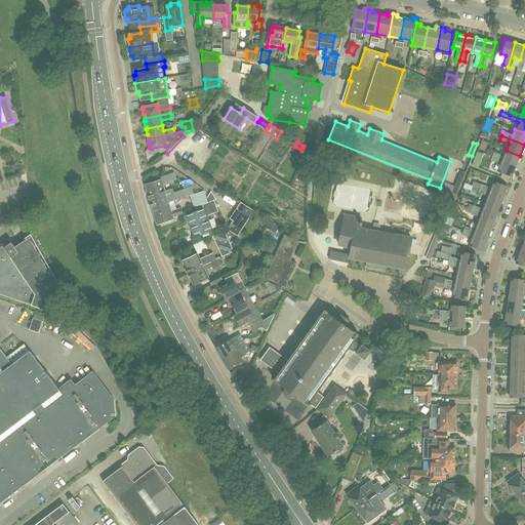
[(516,166),(520,156),(507,151),(503,157),(499,155),(500,155),(494,153),(492,156),(516,166)]
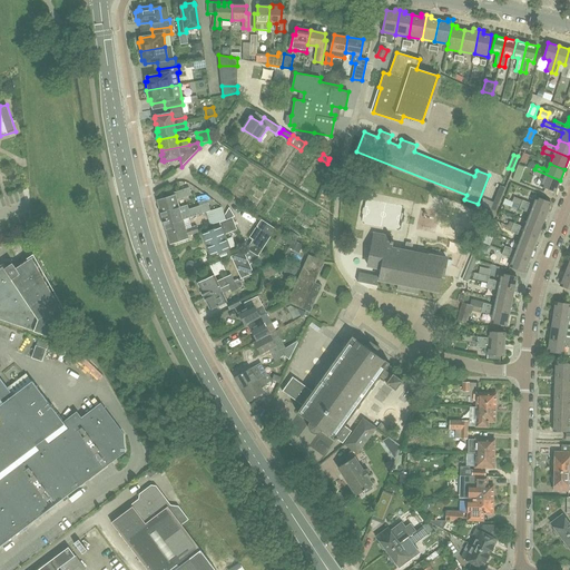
[(556,192),(560,180),(534,169),(533,174),(539,177),(543,178),(541,186),(556,192)]
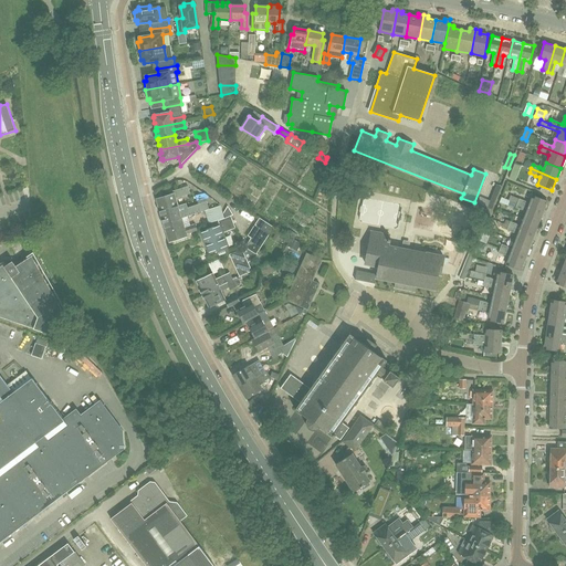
[(496,185),(488,208),(482,222),(486,223),(492,210),(501,187),(496,185)]
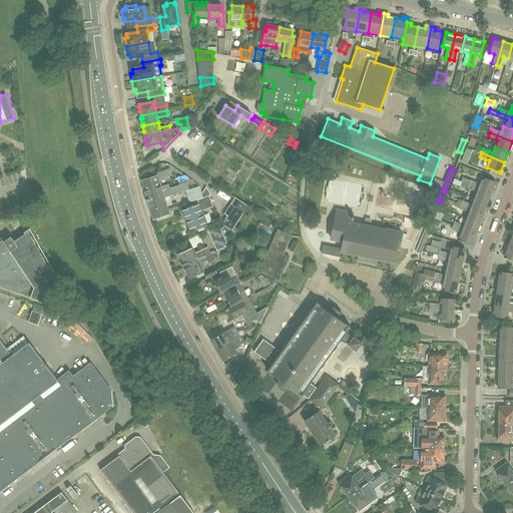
[(144,191),(161,187),(159,179),(172,176),(170,169),(157,173),(157,175),(141,180),(144,191)]
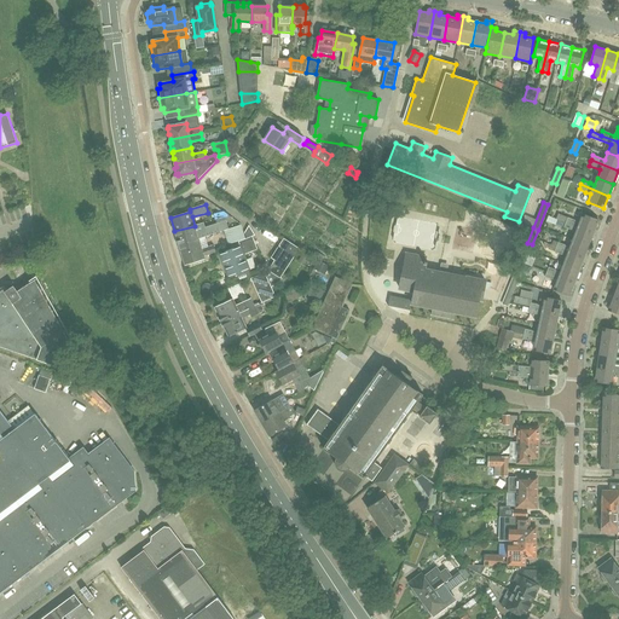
[(579,221),(568,218),(559,214),(556,220),(566,224),(566,223),(594,232),(599,220),(583,214),(579,221)]
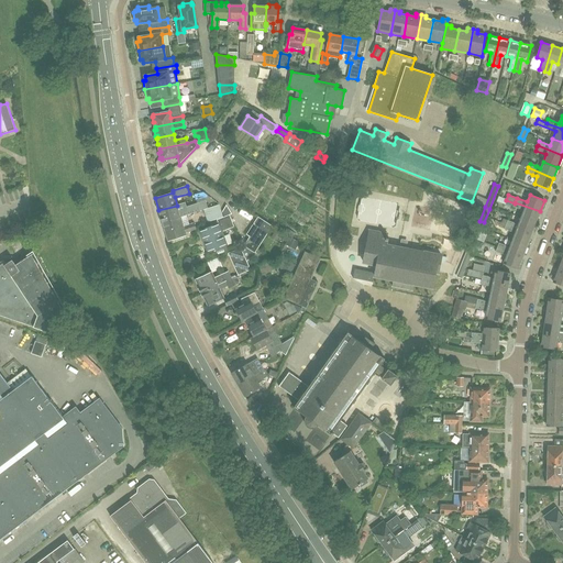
[(180,218),(189,214),(208,208),(206,202),(186,209),(185,203),(177,206),(158,210),(163,223),(180,218)]
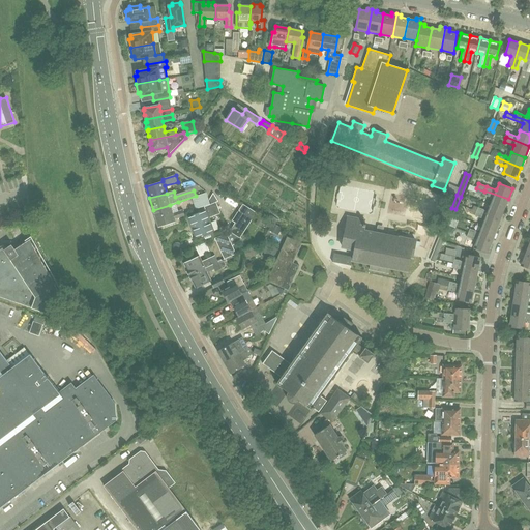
[(504,210),(508,199),(484,190),(484,192),(483,195),(493,198),(491,205),(504,210)]
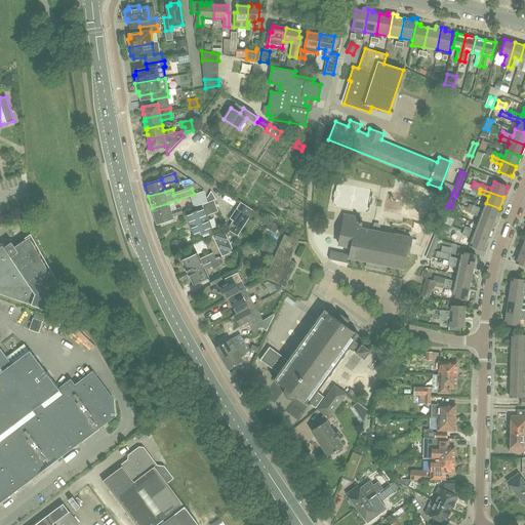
[(194,206),(207,202),(206,199),(204,194),(204,191),(199,193),(190,196),(194,206)]
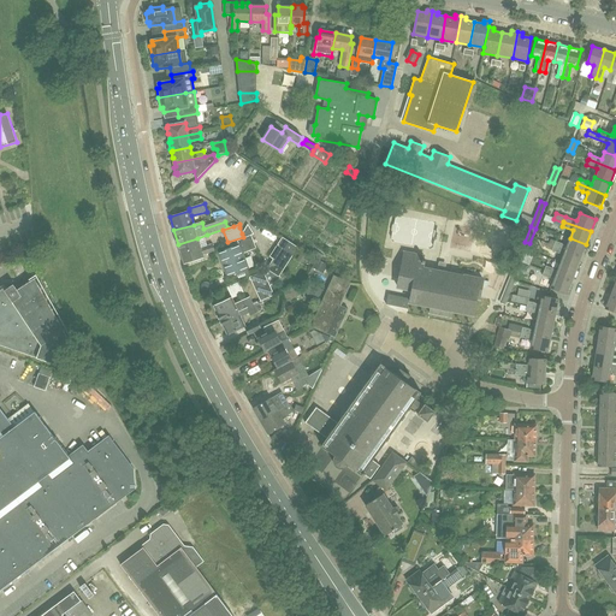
[(248,224),(242,234),(243,237),(246,237),(249,235),(250,236),(254,235),(248,224)]
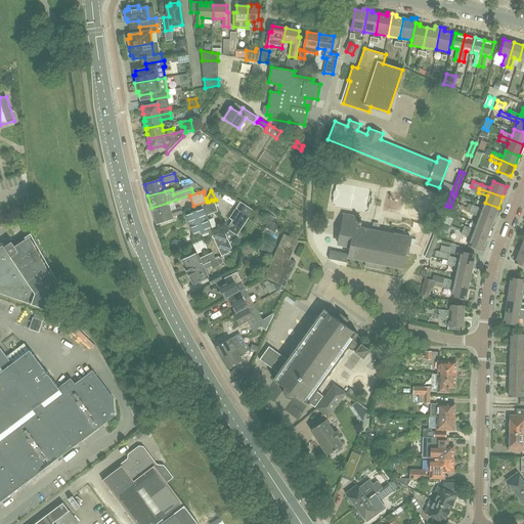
[(211,228),(206,215),(216,211),(213,201),(212,200),(209,202),(207,202),(201,205),(202,209),(185,215),(193,234),(211,228)]
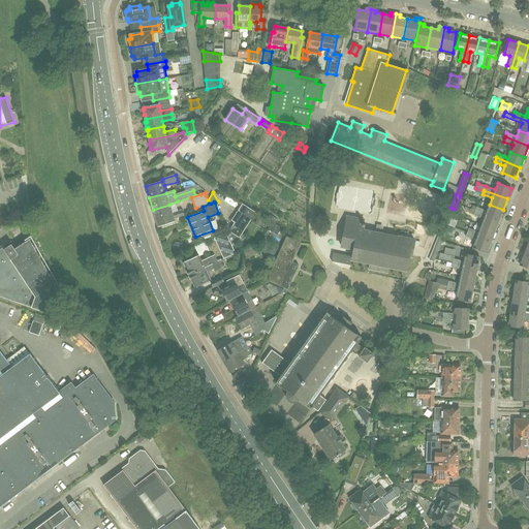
[(228,230),(240,238),(256,212),(243,204),(231,220),(235,222),(228,230)]
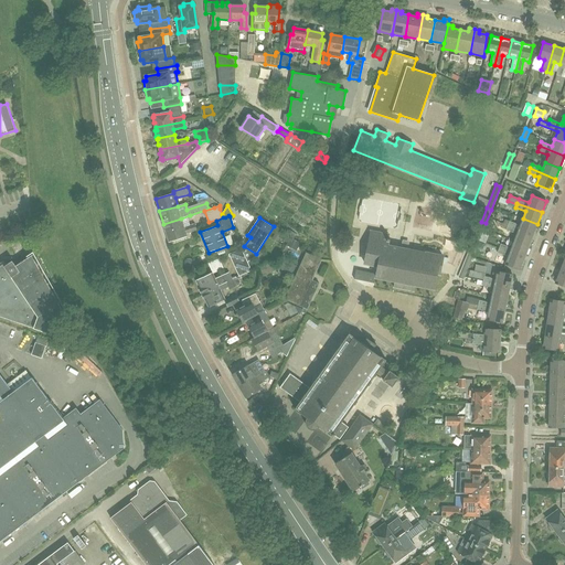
[(194,231),(196,228),(194,224),(184,227),(181,219),(163,224),(169,242),(187,236),(187,234),(194,231)]
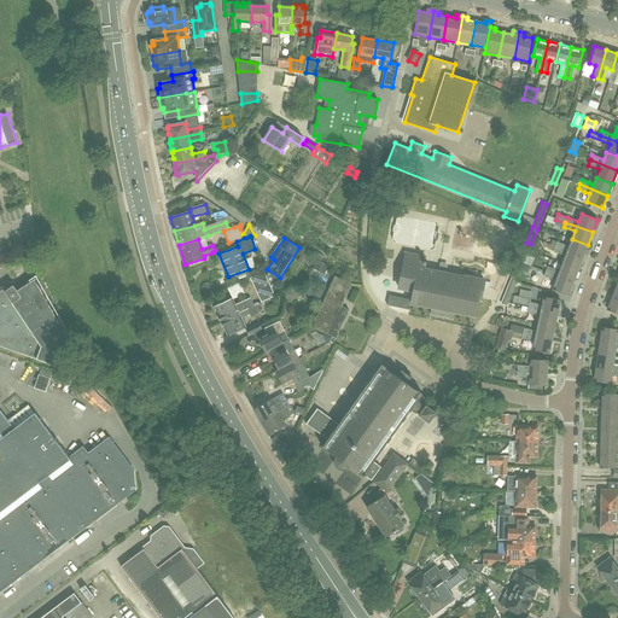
[(583,257),(588,245),(572,239),(569,246),(558,242),(555,246),(583,257)]
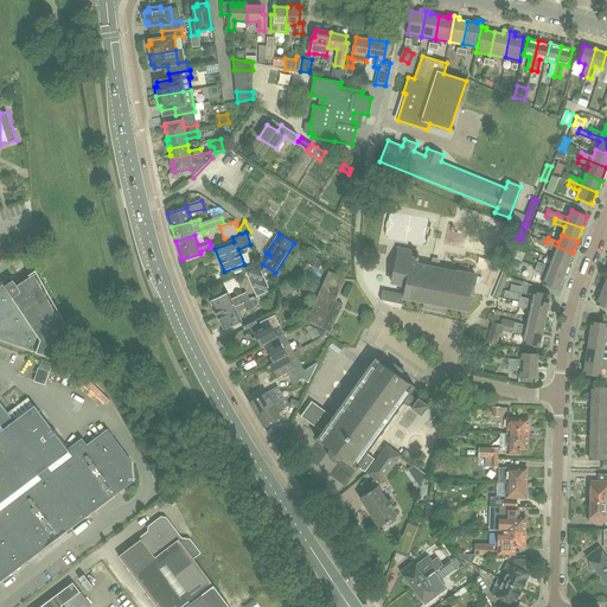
[(568,264),(573,253),(545,242),(544,247),(555,251),(553,259),(568,264)]
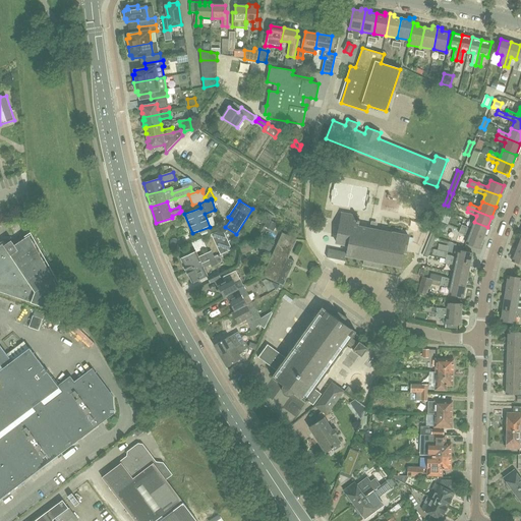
[(273,216),(267,212),(264,216),(271,220),(273,216)]
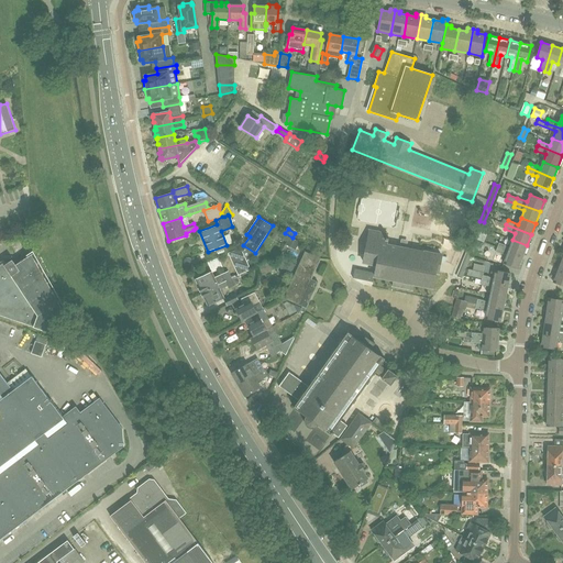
[(368,235),(363,262),(377,265),(375,276),(394,279),(393,286),(412,290),(414,284),(432,288),(435,272),(438,273),(442,255),(423,252),(423,253),(406,249),(407,243),(401,241),(399,247),(386,245),(387,241),(388,241),(389,238),(387,238),(387,233),(370,230),(368,235)]
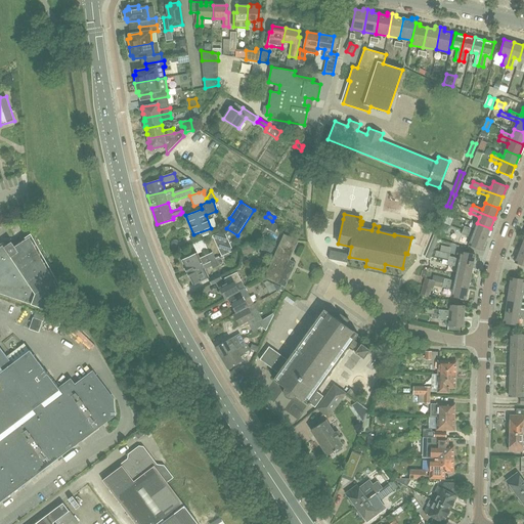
[(262,219),(257,215),(252,222),(258,226),(262,219)]
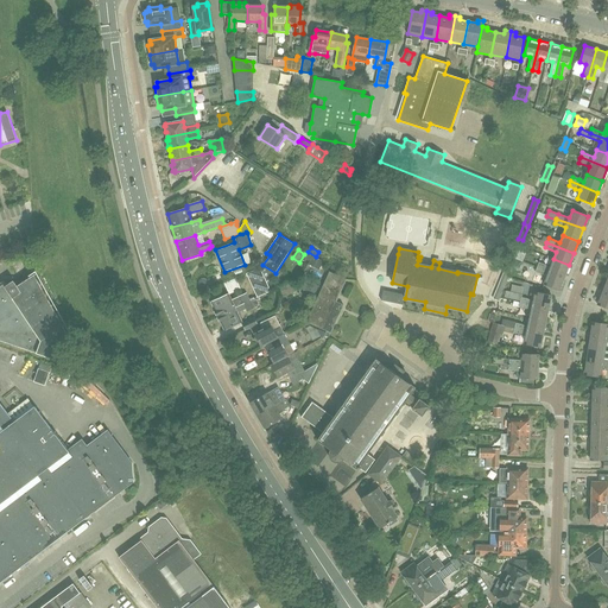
[(322,263),(312,257),(309,263),(318,268),(322,263)]
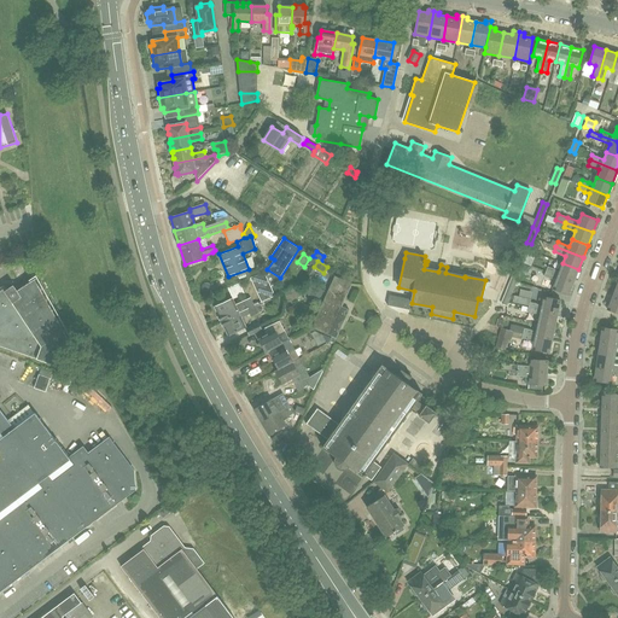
[(573,283),(578,269),(563,263),(559,272),(554,269),(548,267),(546,272),(573,283)]
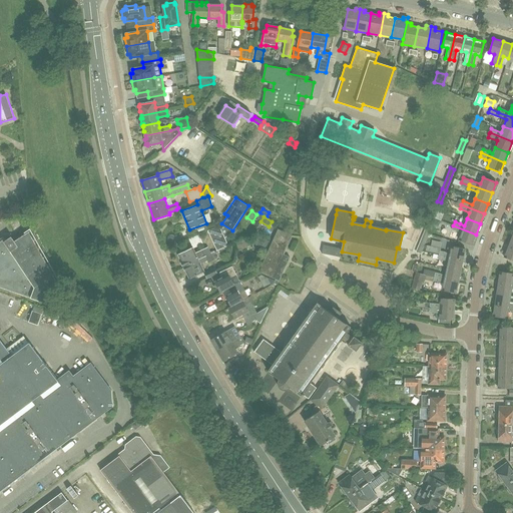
[(233,231),(232,230),(221,223),(219,225),(224,236),(233,231)]
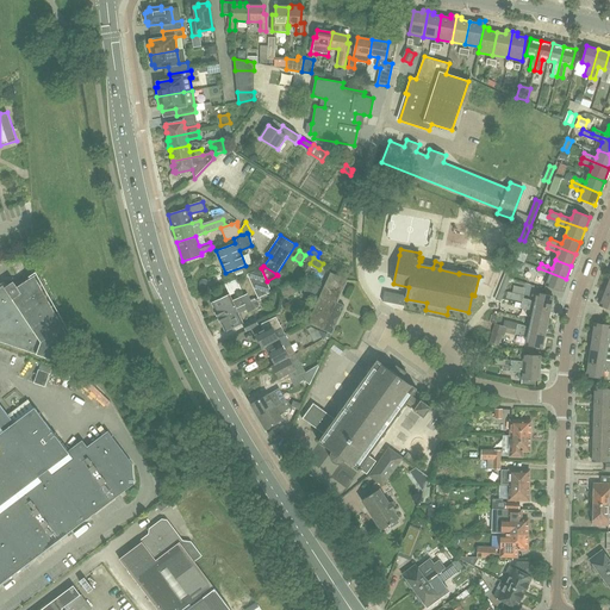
[(272,292),(267,281),(261,268),(248,274),(259,298),(272,292)]
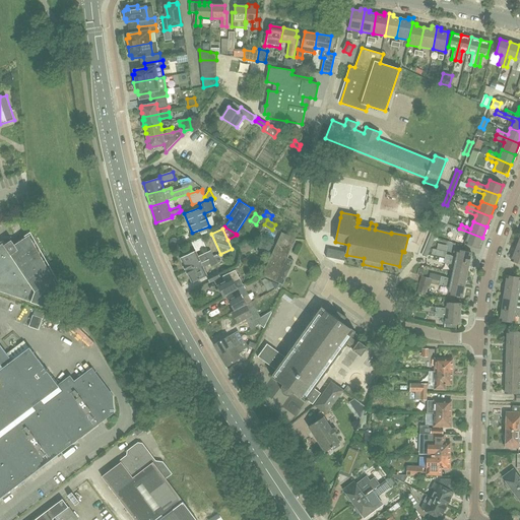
[(478,248),(482,238),(459,229),(458,233),(463,235),(467,236),(465,243),(478,248)]
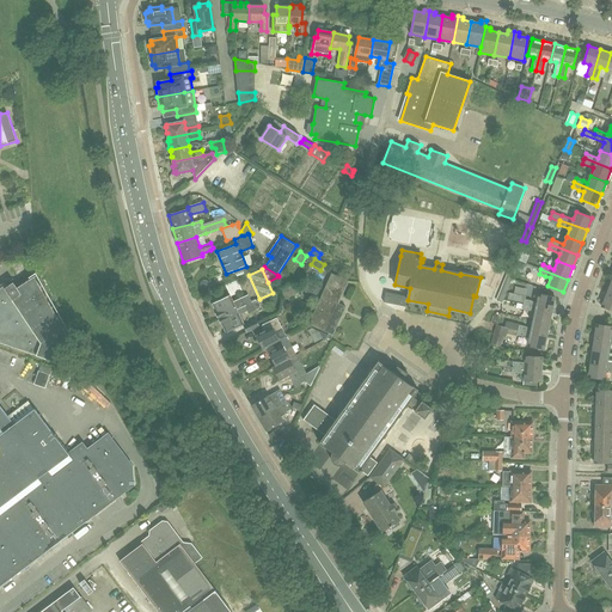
[(319,329),(332,335),(346,306),(338,304),(349,281),(331,274),(308,324),(313,325),(319,329)]
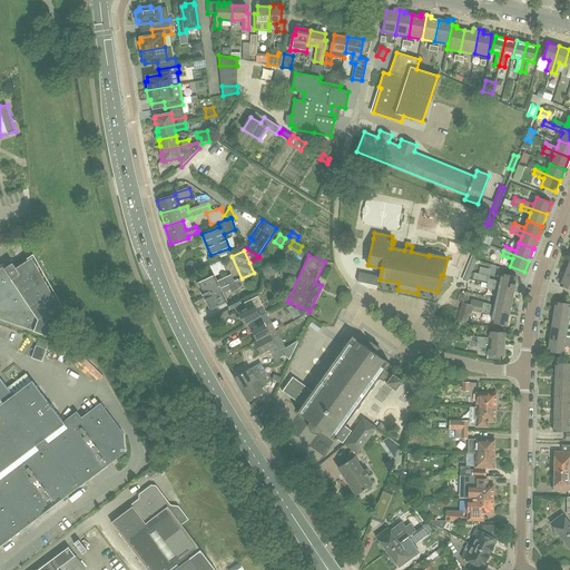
[(0,318),(59,340),(67,317),(68,317),(66,316),(32,258),(32,257),(16,268),(12,263),(0,271),(0,318)]
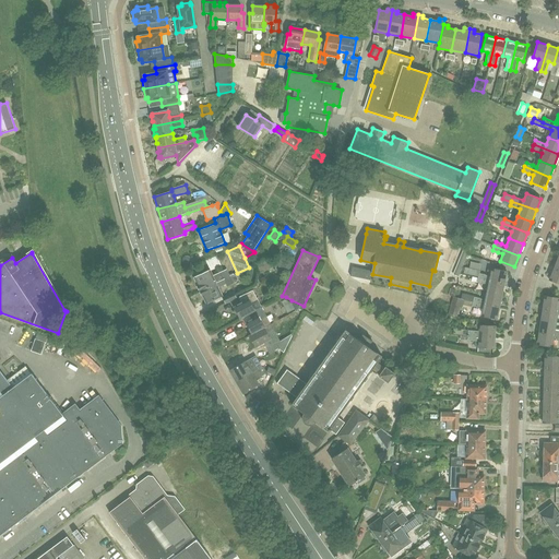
[(459,262),(454,274),(459,276),(464,263),(466,257),(462,256),(459,262)]
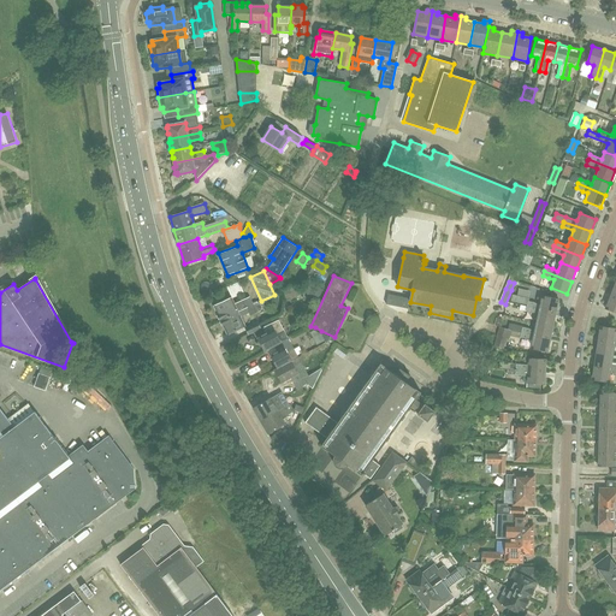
[(302,292),(292,286),(280,292),(285,301),(302,292)]
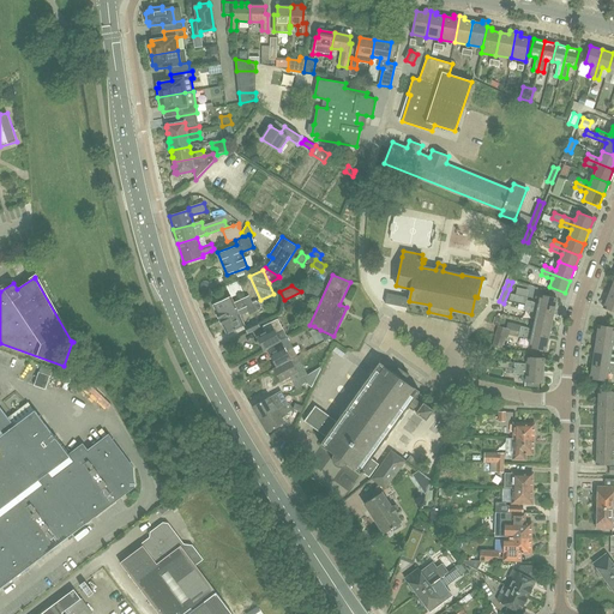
[(534,302),(528,301),(528,299),(510,294),(507,301),(525,305),(554,312),(557,299),(540,295),(539,304),(534,302)]
